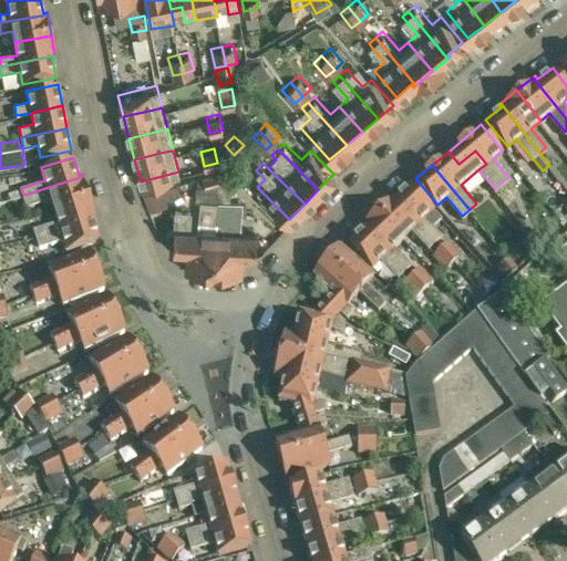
[(216,218),(217,195),(222,166),(203,172),(196,173),(195,194),(199,195),(198,217),(216,218)]
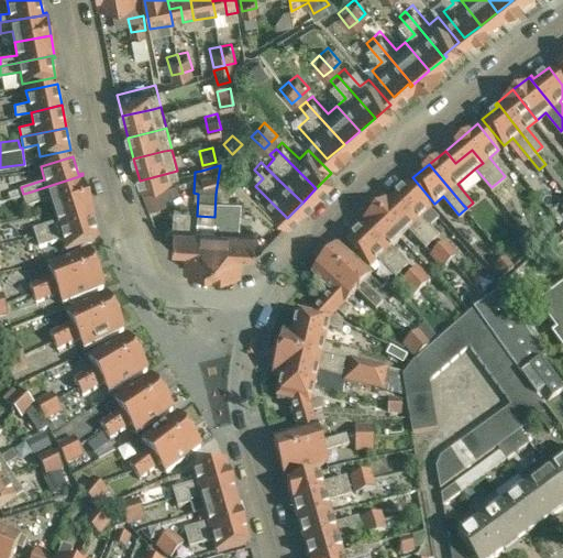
[(240,249),(253,250),(254,228),(239,227),(241,196),(228,195),(228,188),(236,178),(220,165),(216,194),(214,217),(213,226),(211,265),(239,266),(240,249)]
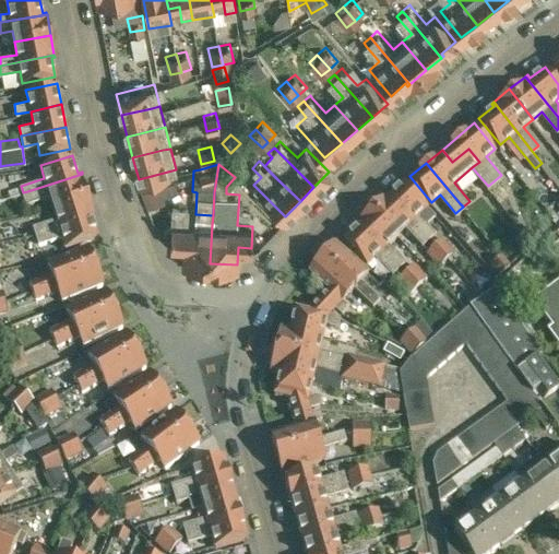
[(49,195),(52,204),(88,193),(82,174),(27,191),(23,192),(25,202),(49,195)]
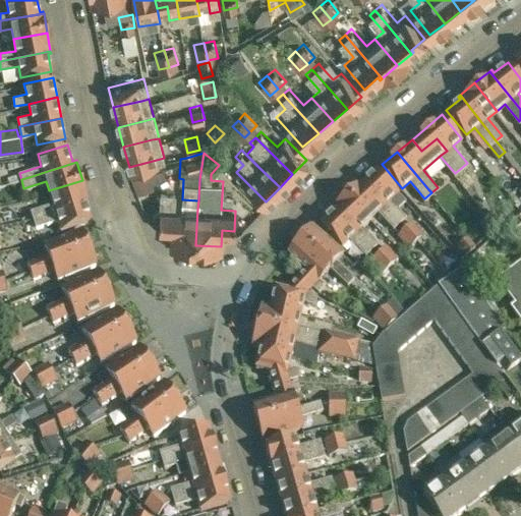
[(359,179),(397,218),(399,221),(405,215),(398,206),(406,197),(377,168),(363,180),(361,177),(359,179)]
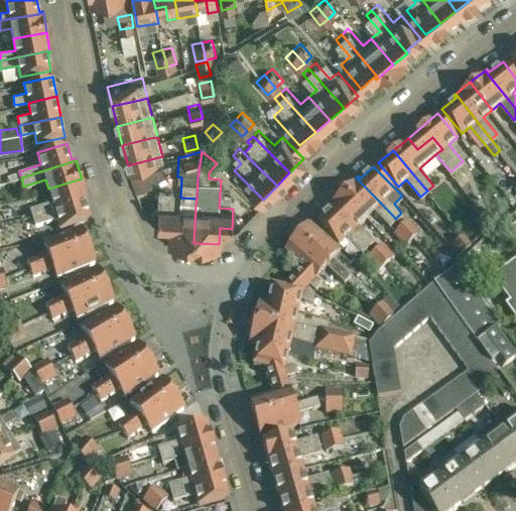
[(356,177),(342,190),(366,216),(374,208),(390,224),(395,219),(393,216),(356,177)]
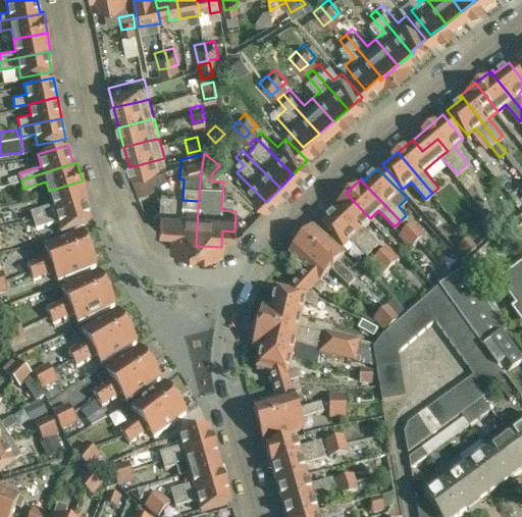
[(34,217),(88,199),(83,181),(49,191),(53,202),(31,209),(34,217)]
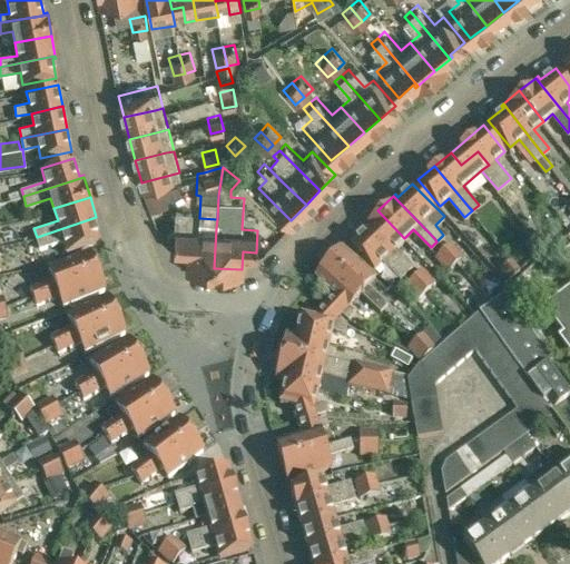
[(186,266),(214,268),(216,228),(192,226),(193,208),(177,207),(176,226),(174,226),(168,230),(168,238),(173,244),(174,244),(174,248),(187,249),(186,266)]
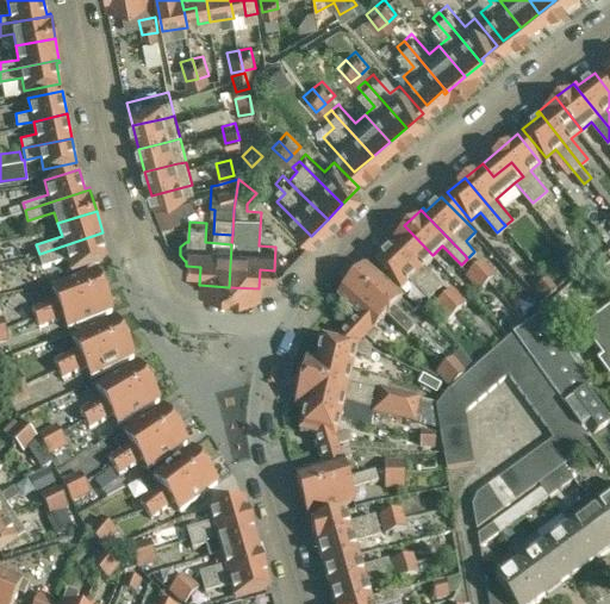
[(404,225),(388,240),(435,288),(442,282),(424,263),(433,255),(404,225)]
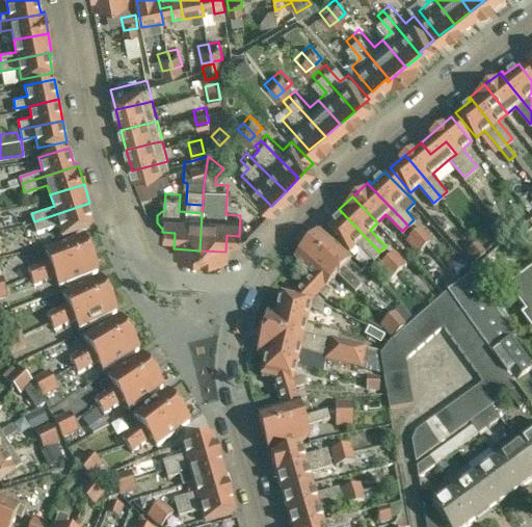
[(90,205),(89,203),(34,221),(36,230),(59,222),(62,234),(92,224),(87,206),(90,205)]
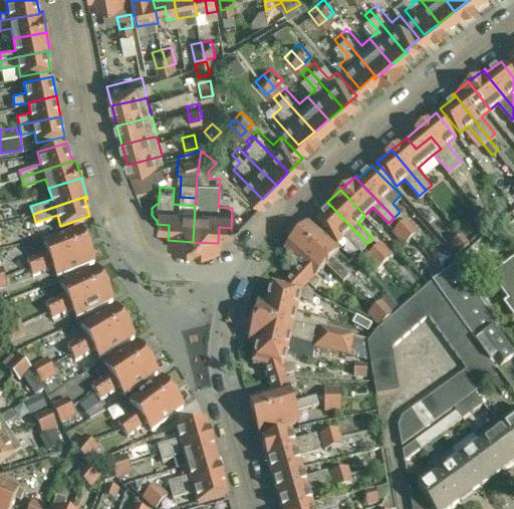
[(328,206),(316,218),(337,240),(344,233),(360,249),(366,243),(327,202),(326,204),(328,206)]
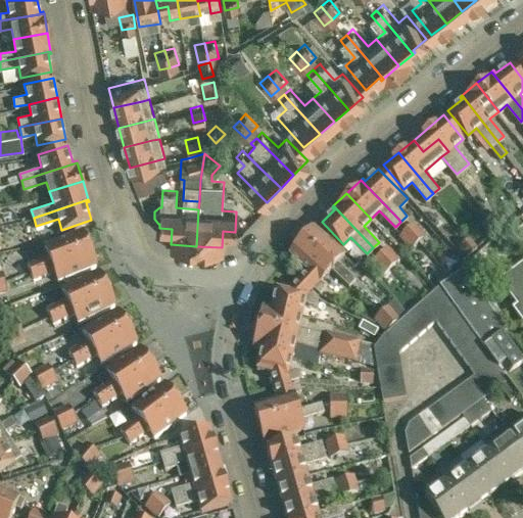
[(496,208),(488,215),(500,228),(507,222),(496,208)]
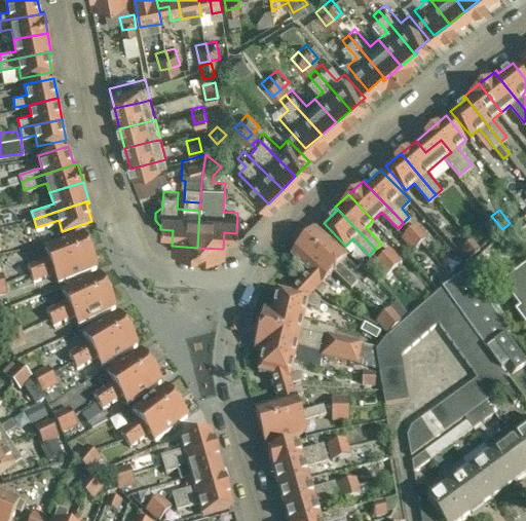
[(502,229),(491,216),(483,222),(494,236),(502,229)]
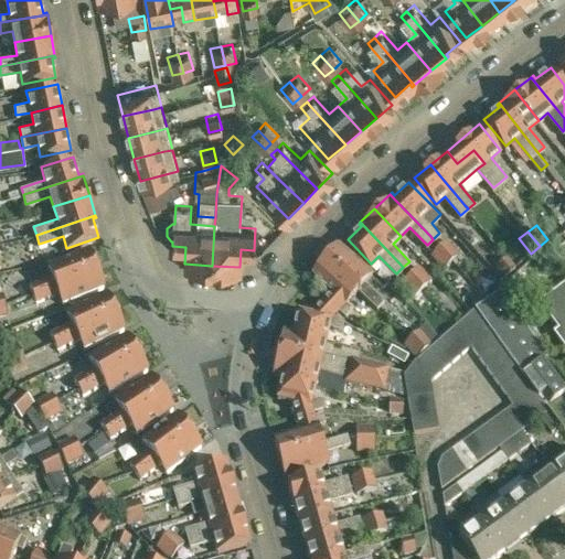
[(446,237),(438,245),(451,257),(459,249),(446,237)]
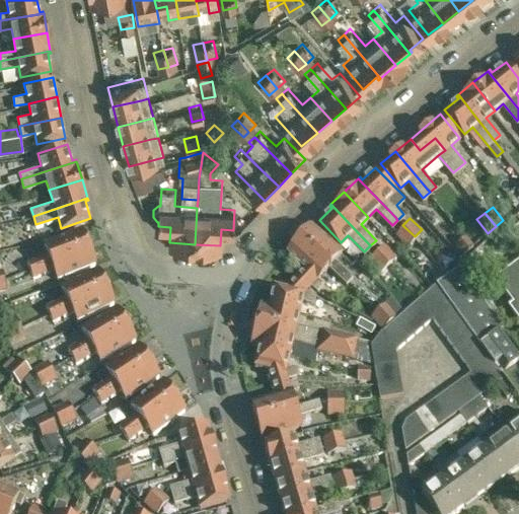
[(518,221),(509,228),(518,242),(518,258),(495,276),(512,300),(508,303),(518,317),(518,221)]
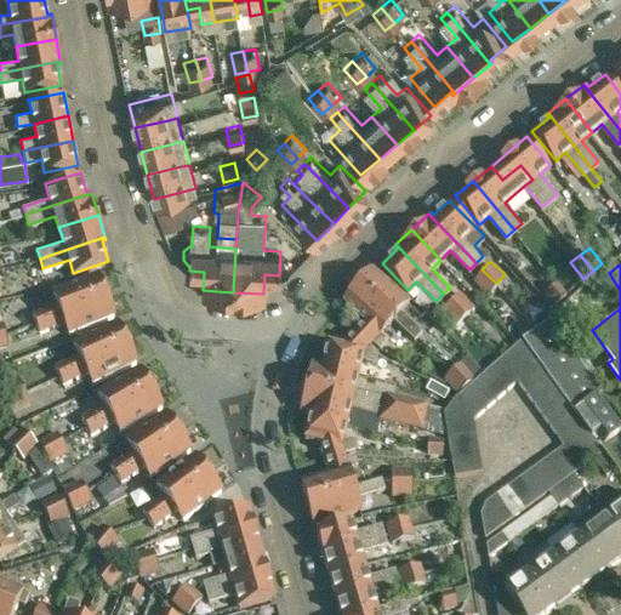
[(392,315),(409,332),(414,336),(421,330),(399,309),(408,299),(374,266),(359,282),(393,314),(392,315)]
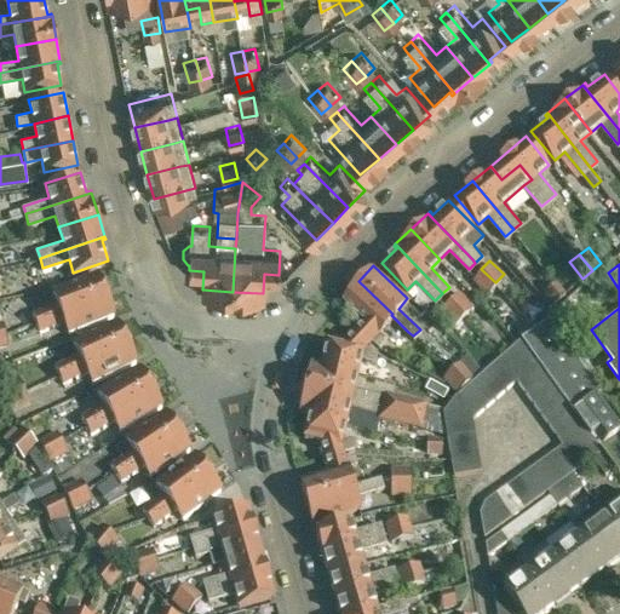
[(486,291),(495,282),(481,269),(472,277),(486,291)]
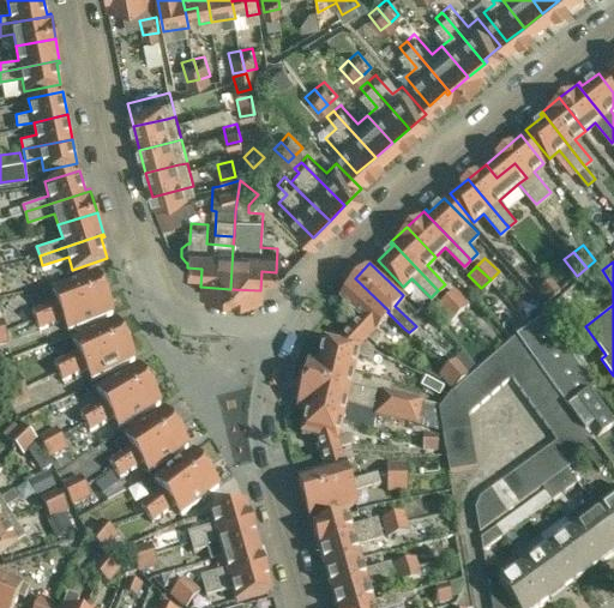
[(32,306),(36,315),(40,314),(103,289),(96,269),(52,286),(56,298),(32,306)]
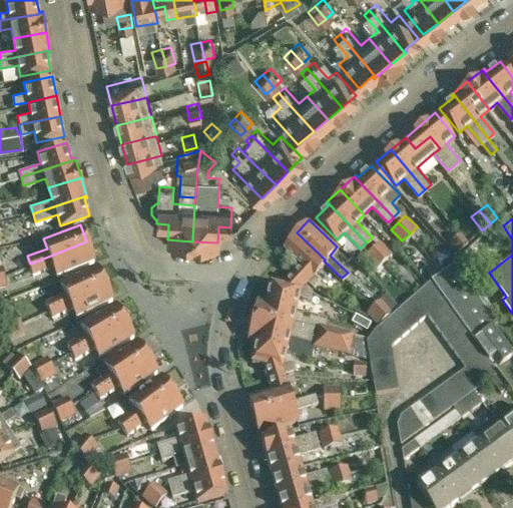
[(459,229),(449,238),(457,247),(467,238),(459,229)]
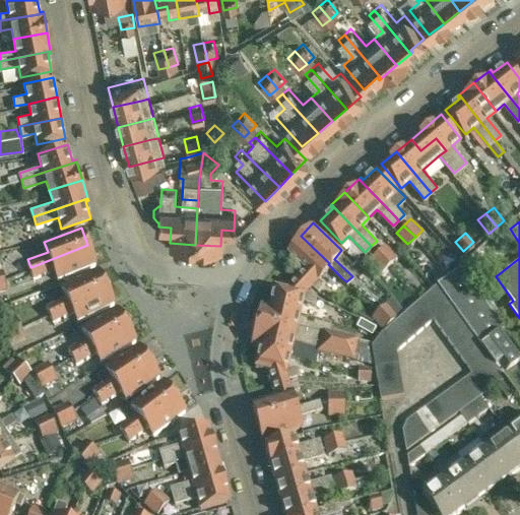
[(287,250),(305,266),(297,275),(309,285),(311,283),(318,290),(324,283),(317,276),(328,264),(329,263),(301,236),(287,250)]
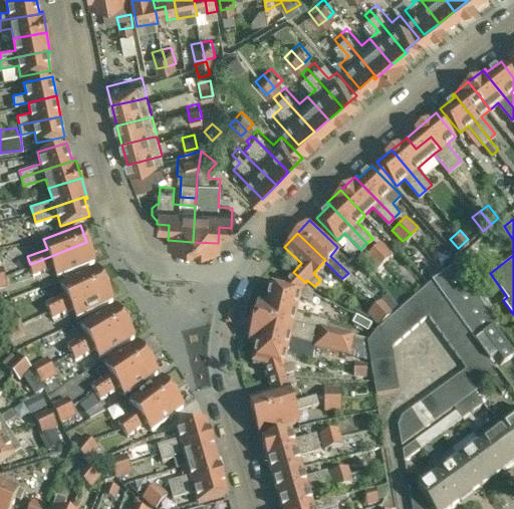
[(381,239),(372,248),(384,259),(394,251),(381,239)]
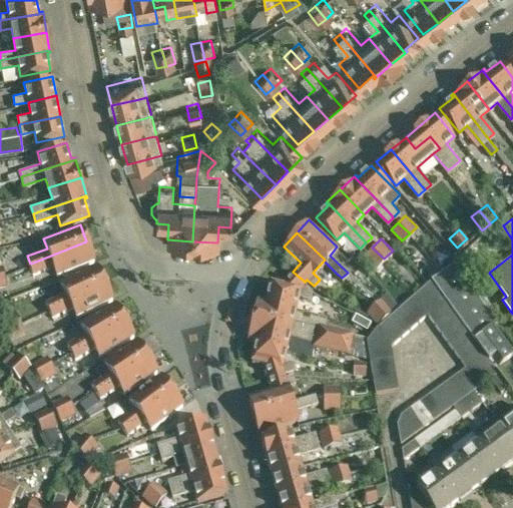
[(86,241),(33,263),(30,264),(33,272),(36,271),(53,264),(57,272),(93,259),(86,241)]
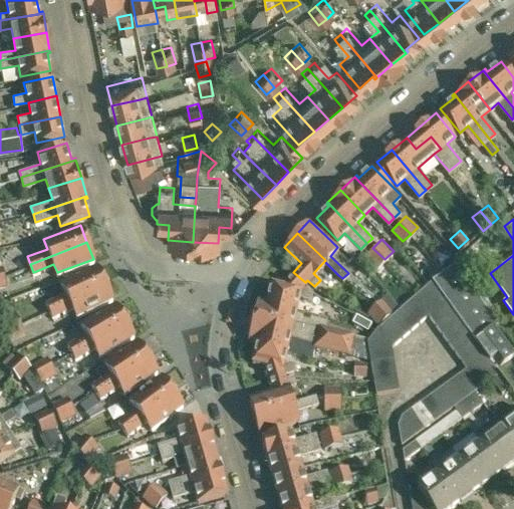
[(376,268),(384,259),(372,248),(364,256),(376,268)]
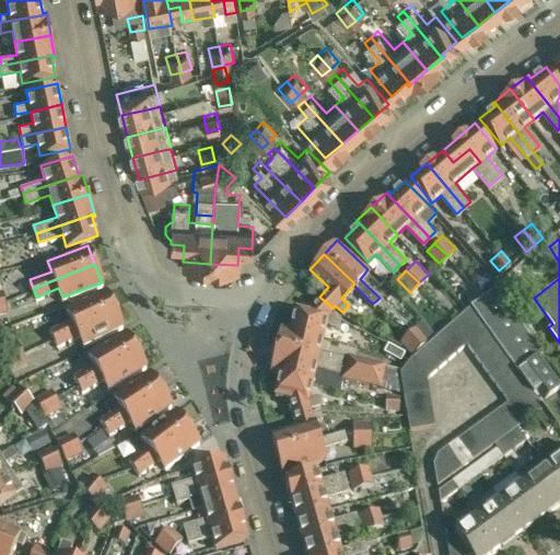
[(470,305),(493,337),(500,347),(508,356),(514,366),(518,371),(523,368),(545,400),(543,401),(558,423),(559,420),(559,407),(551,395),(559,389),(559,376),(544,354),(544,353),(497,287),(470,305)]
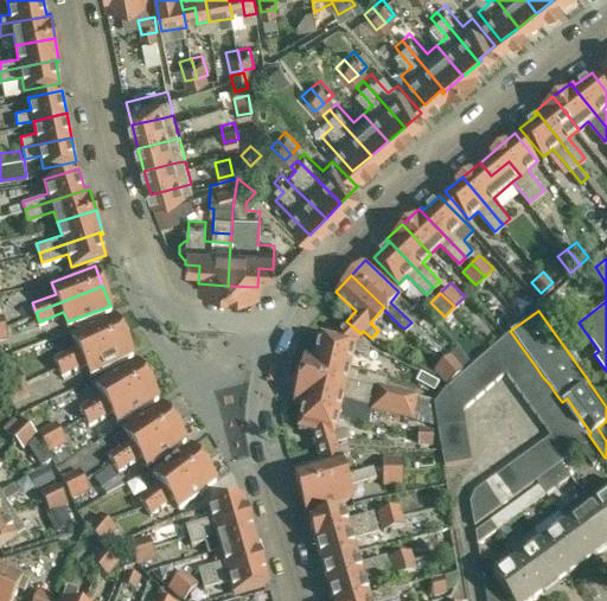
[(77,344),(57,353),(53,356),(57,363),(62,362),(123,332),(115,313),(72,333),(77,344)]
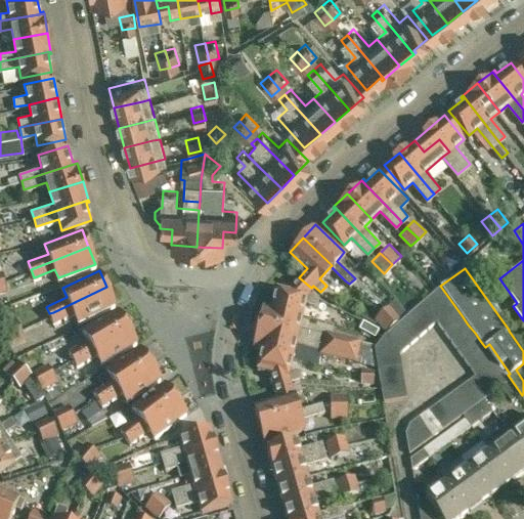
[(311,288),(299,277),(288,289),(275,286),(271,304),(271,305),(302,313),(305,300),(308,300),(308,302),(316,304),(318,295),(311,288)]
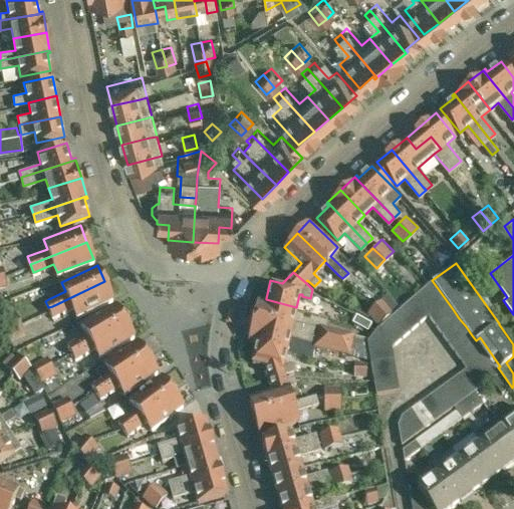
[(432,280),(413,296),(428,314),(434,322),(453,309),(432,280)]
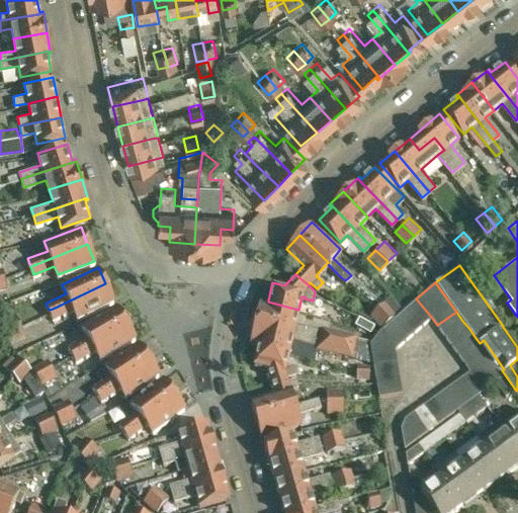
[(105,283),(53,309),(49,310),(53,318),(56,316),(73,308),(77,317),(113,300),(105,283)]
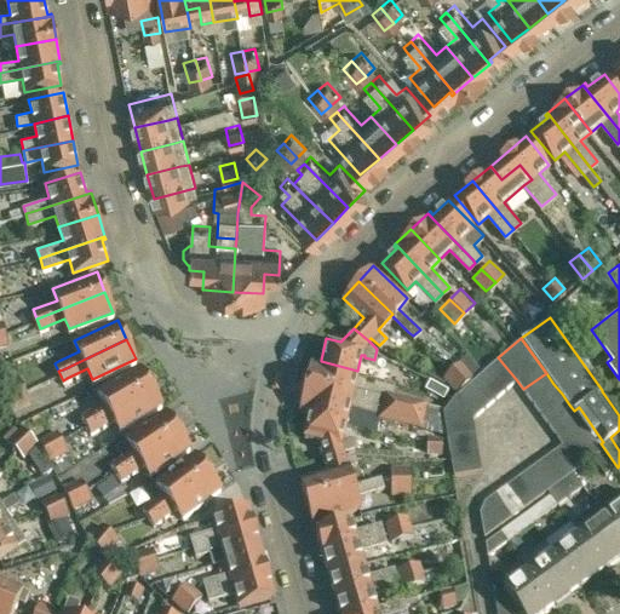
[(423,413),(443,417),(442,409),(441,405),(425,401),(354,384),(357,371),(321,361),(321,360),(313,357),(306,383),(383,401),(423,411),(423,413)]
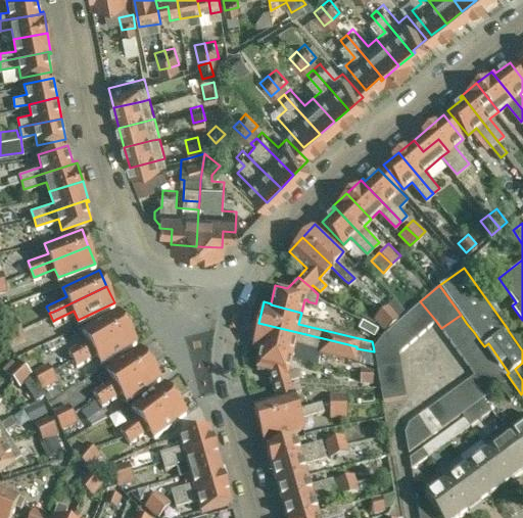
[(388,301),(381,309),(391,322),(399,315),(388,301)]
